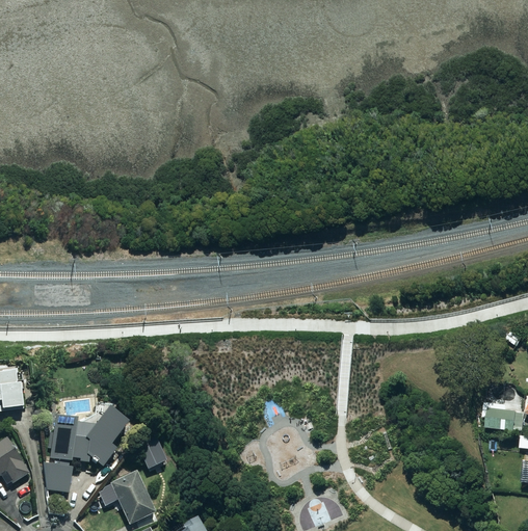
[(507,329),(502,337),(516,346),(521,338),(507,329)]
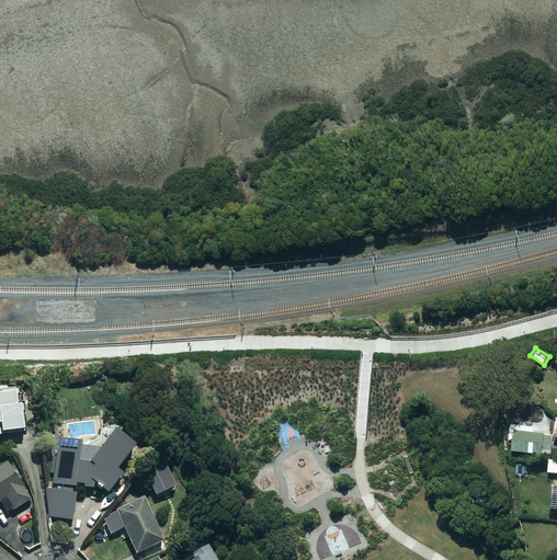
[(18,390),(0,391),(0,433),(3,433),(24,431),(24,427),(25,427),(22,402),(19,402),(18,390)]
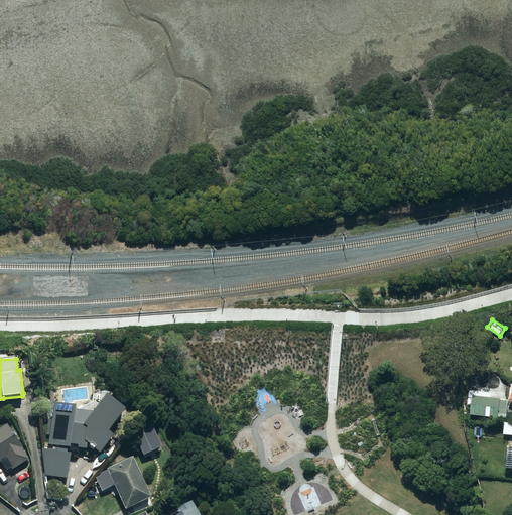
[(77,403),(53,401),(40,472),(66,477),(70,443),(77,443),(77,446),(99,452),(113,432),(108,429),(126,406),(108,392),(92,409),(76,408),(77,403)]
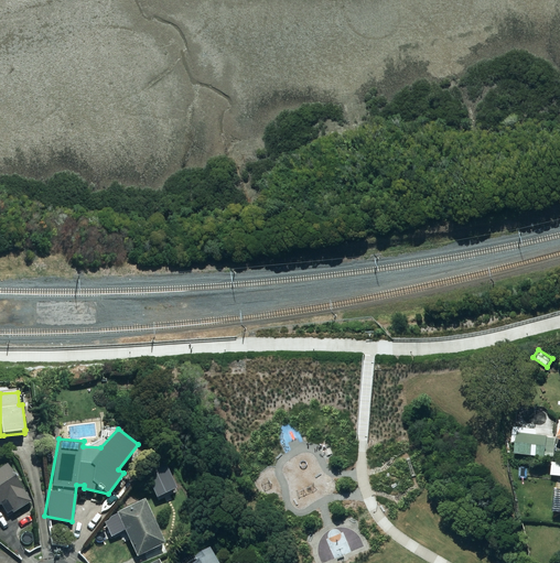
[(518,430),(515,453),(546,456),(548,434),(518,430)]
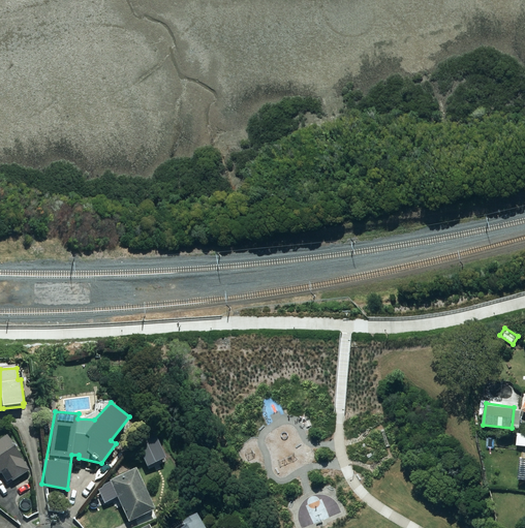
[(7,433),(0,437),(0,472),(5,482),(10,478),(11,480),(30,468),(7,433)]
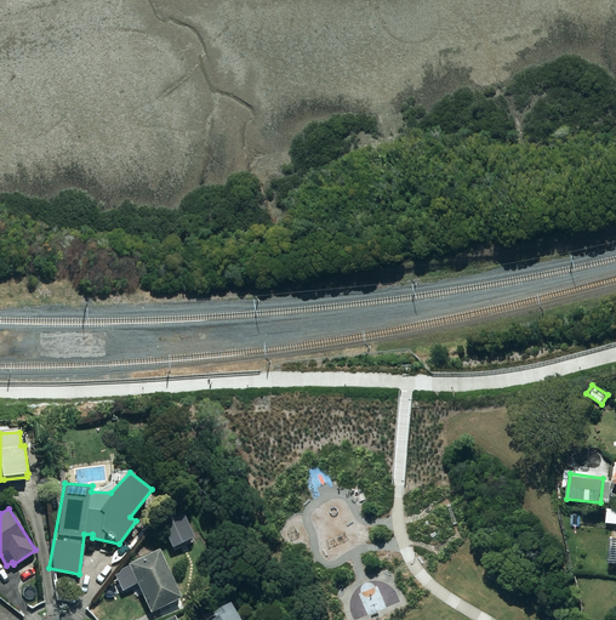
[(182,596),(159,549),(127,563),(150,612),(182,596)]
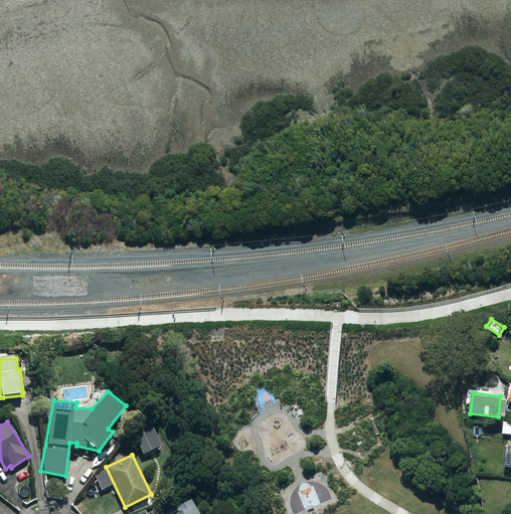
[(204,513),(196,498),(181,507),(183,511),(177,513),(204,513)]
